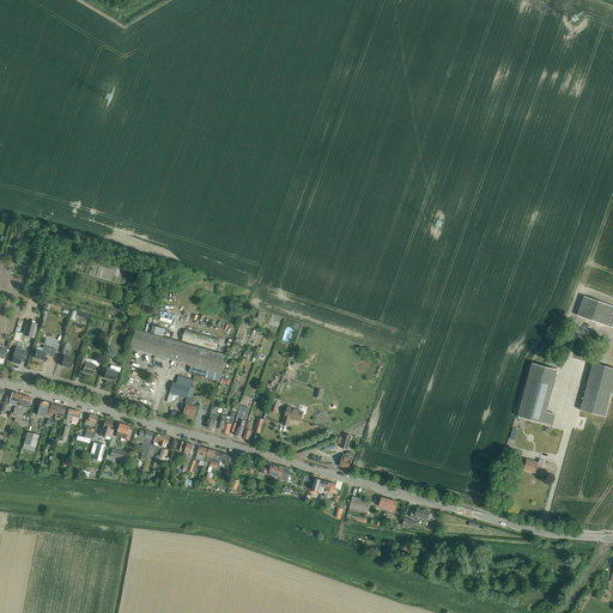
[(577,315),(612,327),(612,305),(604,303),(584,296),(577,315)]
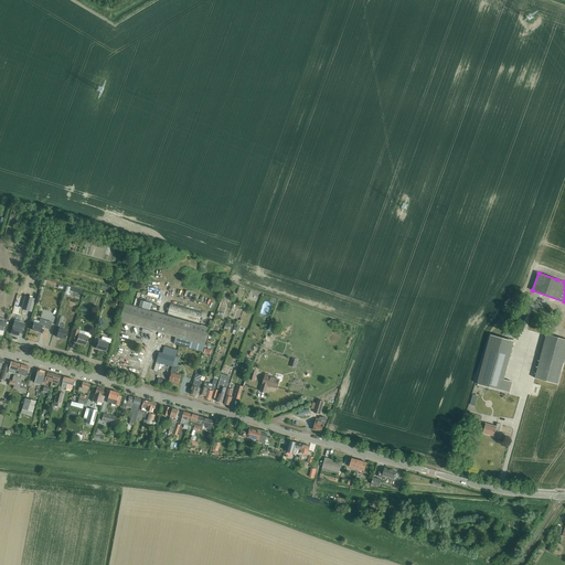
[(29,310),(32,299),(25,297),(22,308),(29,310)]
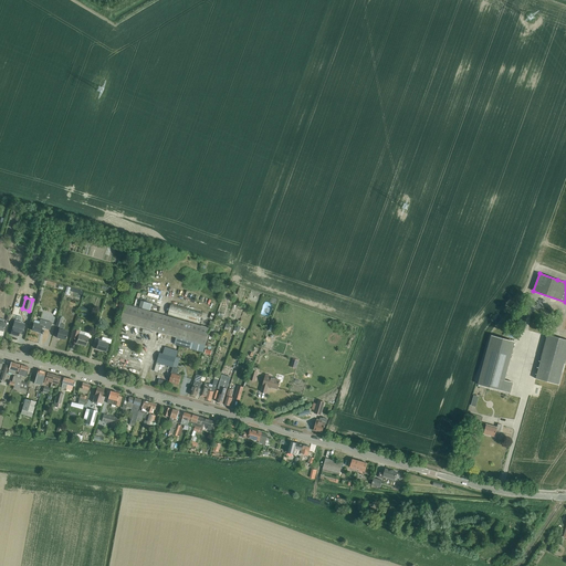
[(152,304),(142,301),(139,307),(150,311),(152,304)]
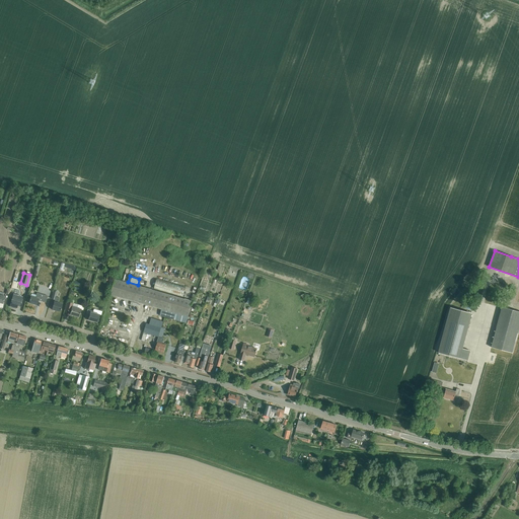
[(115,279),(110,295),(135,302),(161,309),(189,317),(193,301),(115,279)]
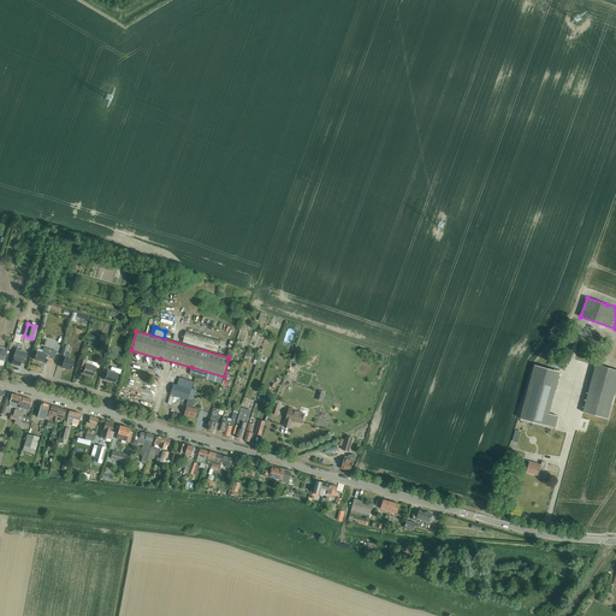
[(185,331),(183,343),(217,353),(220,341),(185,331)]
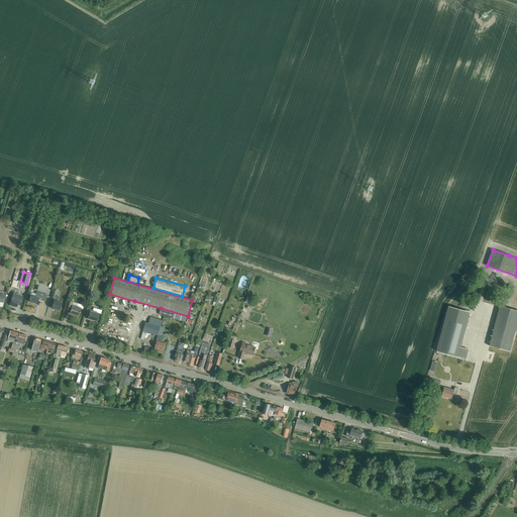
[(13,293),(10,305),(11,305),(10,306),(13,307),(13,306),(16,307),(17,305),(19,305),(22,296),(17,295),(19,290),(15,289),(13,293)]
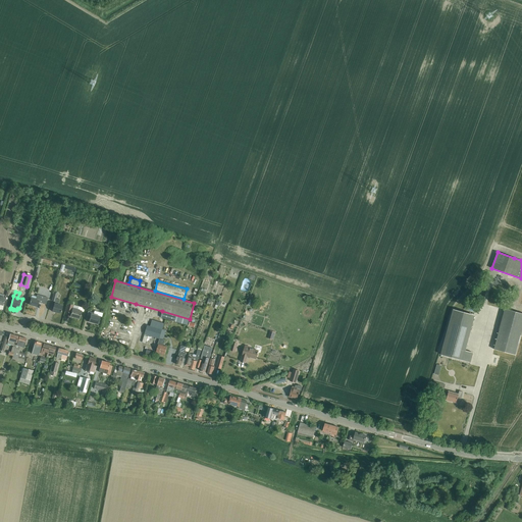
[(52,312),(60,314),(62,306),(58,305),(59,300),(56,299),(57,294),(54,293),(51,301),(55,302),(52,312)]
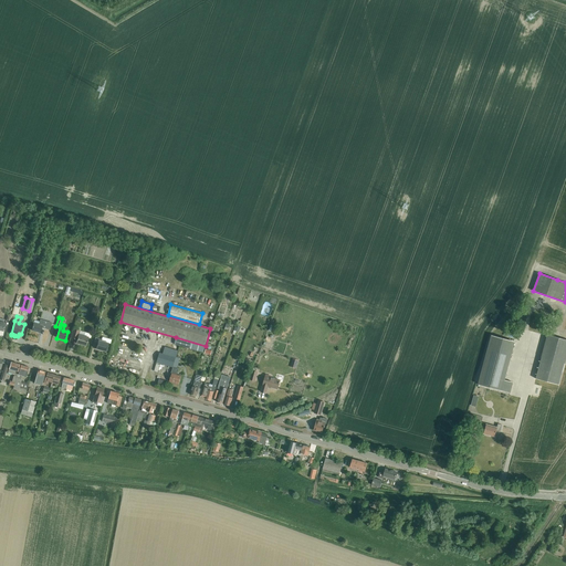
[(50,331),(52,323),(40,320),(39,325),(33,324),(32,331),(40,333),(41,328),(50,331)]
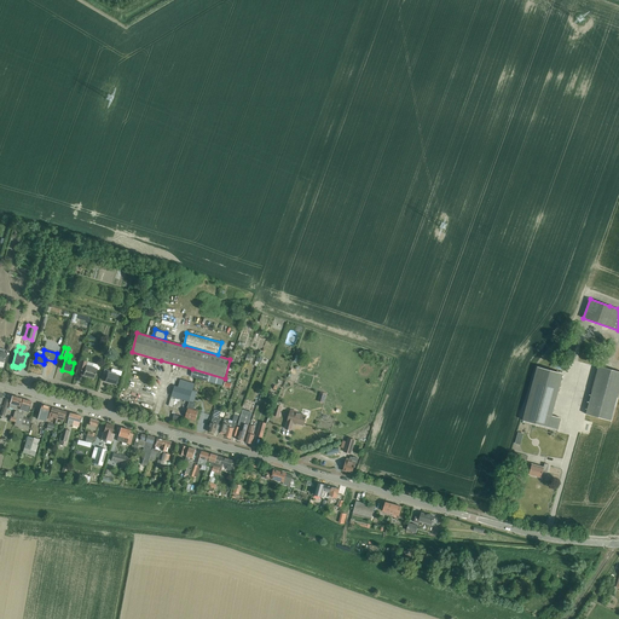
[(97,369),(99,370),(100,365),(93,364),(92,368),(86,366),(87,364),(87,362),(80,360),(77,370),(85,371),(84,376),(94,379),(97,369)]
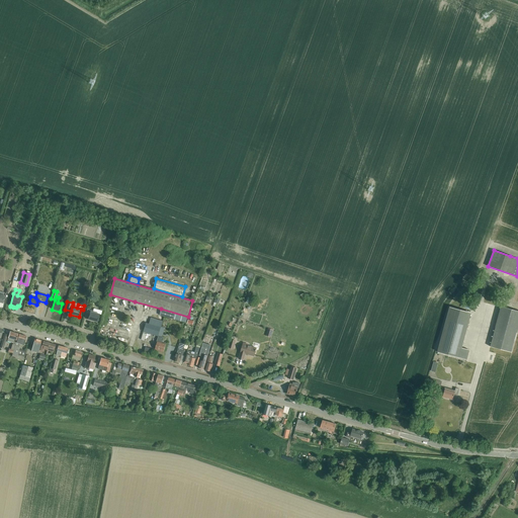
[(443,332),(437,352),(466,360),(469,350),(461,348),(467,325),(471,313),(449,308),(446,319),(443,332)]
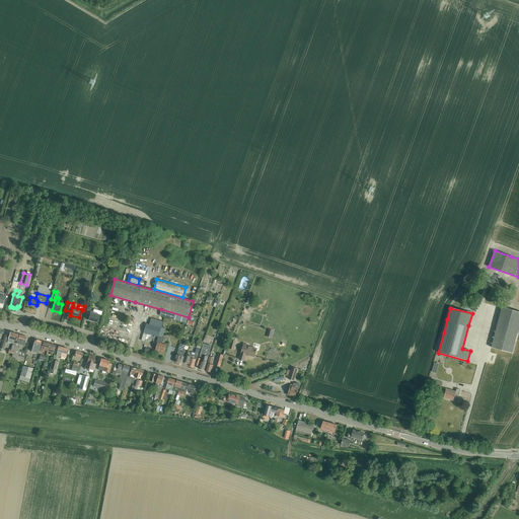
[(492,348),(512,353),(518,327),(518,312),(502,308),(492,348)]
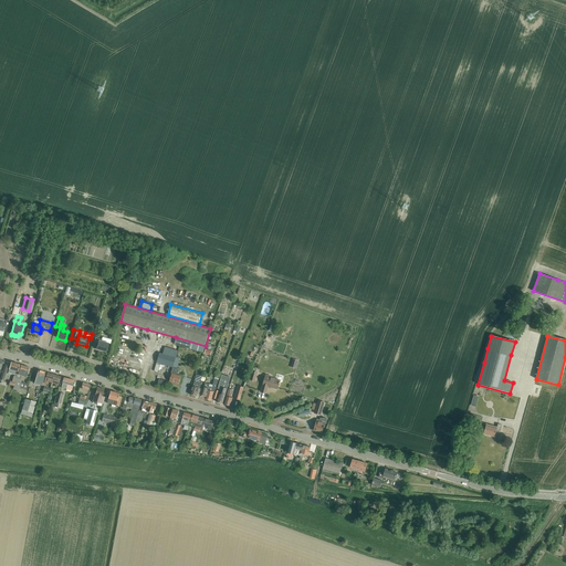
[(102,339),(95,338),(93,346),(96,347),(96,349),(105,352),(108,343),(111,344),(112,339),(102,337),(102,339)]
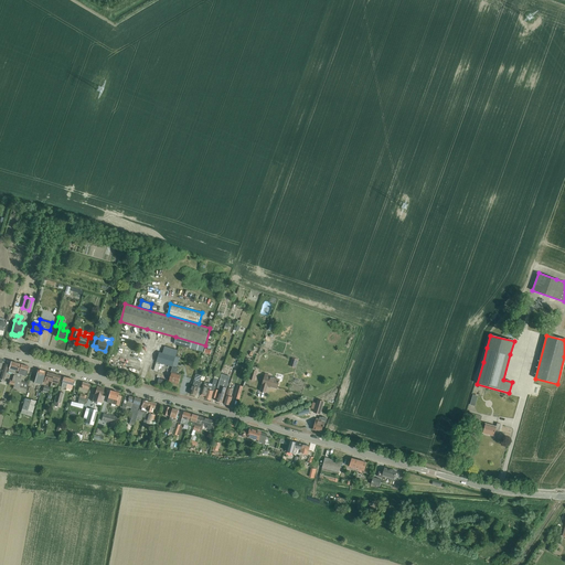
[(176,337),(173,343),(203,352),(205,345),(176,337)]
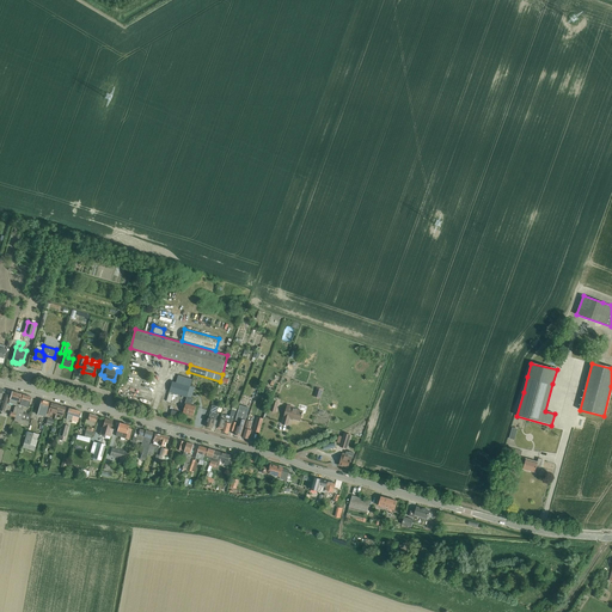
[(170,392),(187,398),(190,387),(193,380),(178,375),(176,383),(172,381),(170,392)]
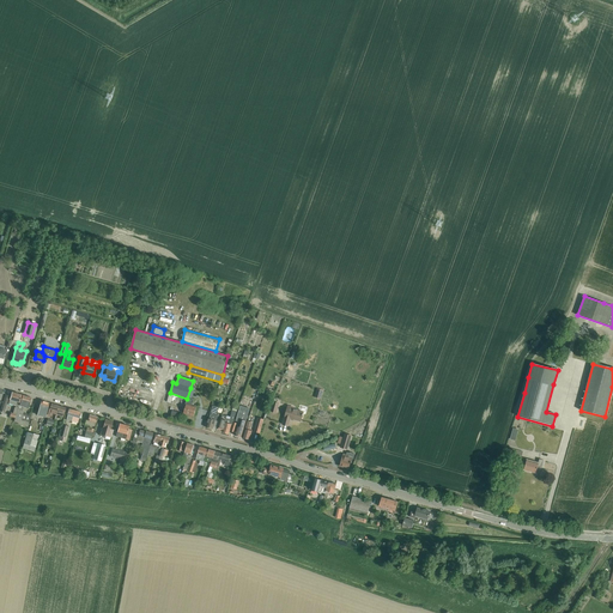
[(190,388),(187,399),(186,405),(187,405),(183,413),(194,417),(196,408),(190,406),(193,400),(192,399),(195,389),(190,388)]
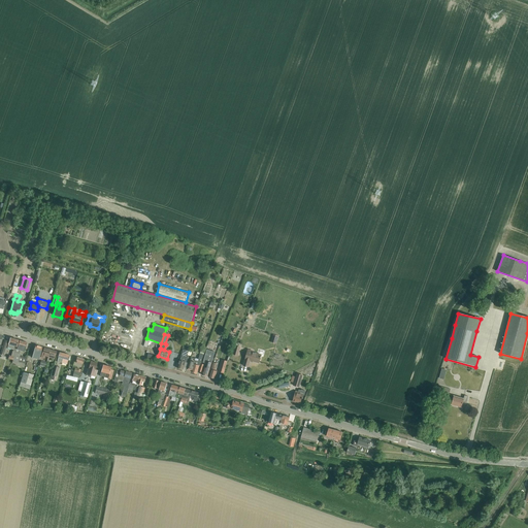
[(10,338),(7,347),(12,349),(12,350),(13,350),(11,357),(13,357),(18,345),(19,340),(17,339),(10,338)]
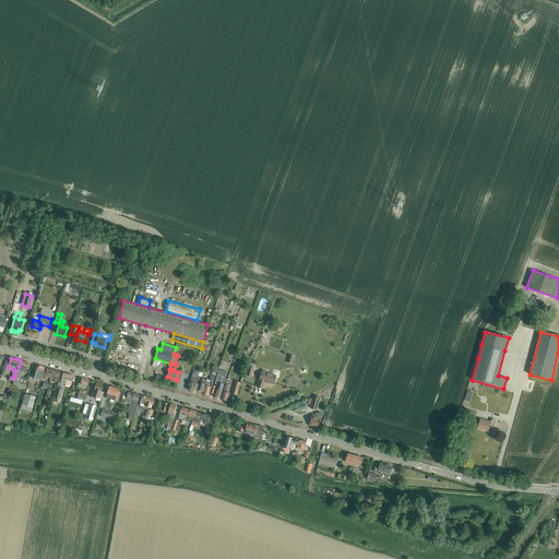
[(13,384),(16,385),(16,387),(25,390),(26,385),(28,380),(21,378),(21,377),(22,371),(25,372),(28,363),(21,360),(19,366),(14,378),(13,381),(14,381),(13,384)]
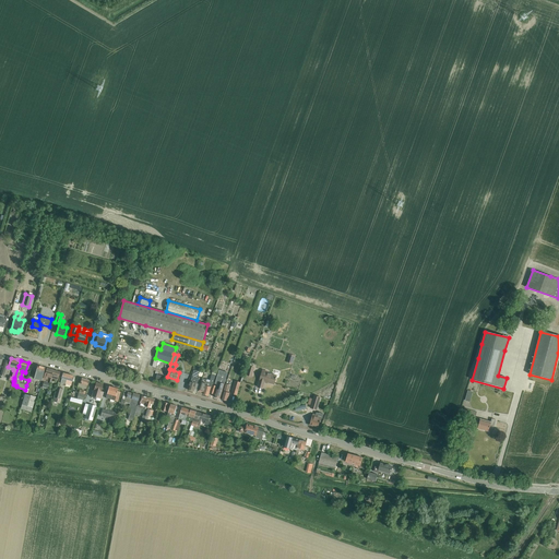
[(44,373),(43,373),(45,368),(37,366),(34,379),(42,381),(44,373)]
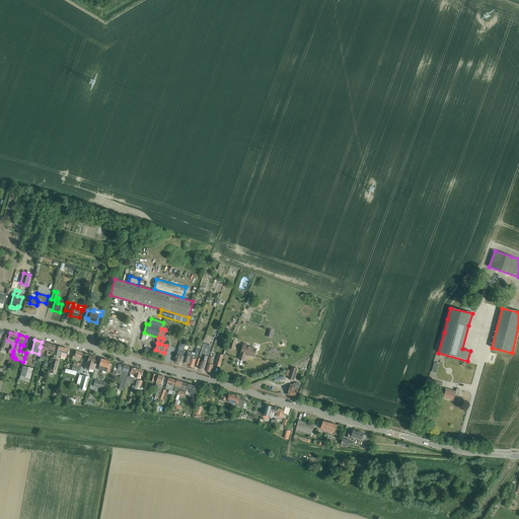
[(43,350),(48,351),(50,344),(44,342),(42,347),(41,352),(43,352),(43,350)]
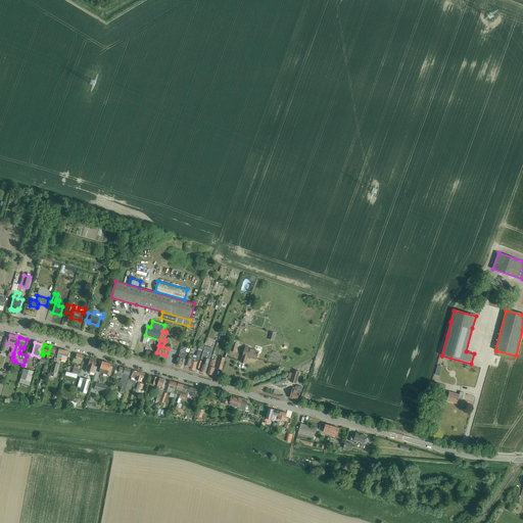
[(50,346),(48,353),(46,358),(49,359),(49,357),(50,357),(51,355),(53,355),(56,348),(50,346)]
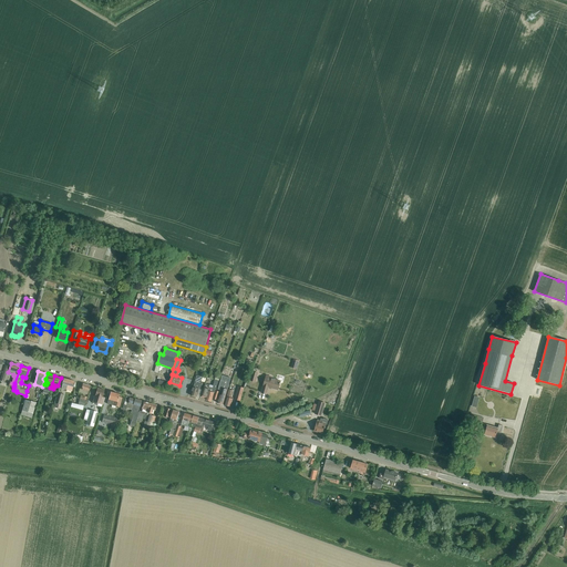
[(188,394),(191,395),(196,397),(199,389),(200,390),(203,382),(202,381),(203,377),(197,375),(193,387),(192,390),(189,389),(188,394)]
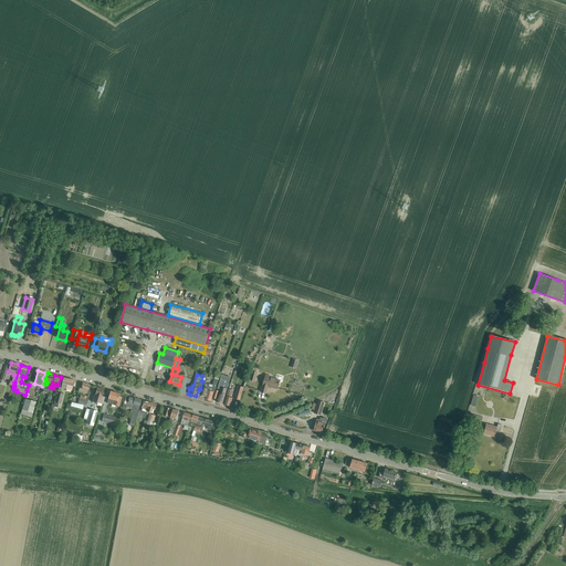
[(261,392),(266,394),(268,387),(278,389),(280,380),(271,378),(271,377),(265,375),(261,392)]
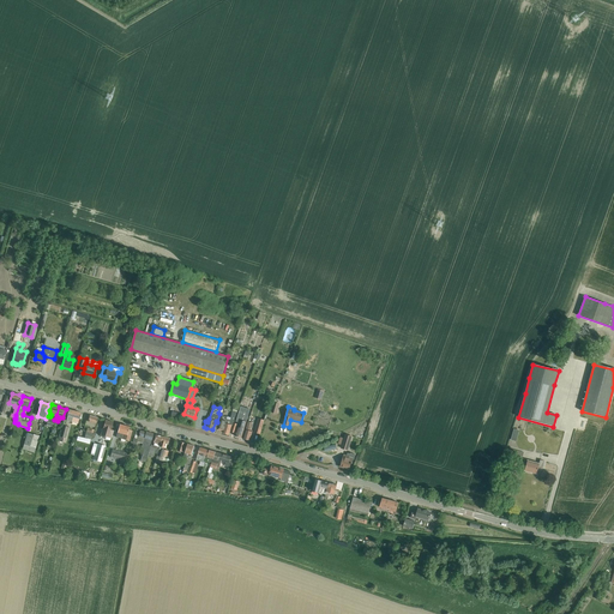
[(238,427),(235,437),(241,438),(245,426),(248,416),(250,411),(241,409),(240,415),(239,415),(236,422),(242,423),(241,428),(238,427)]
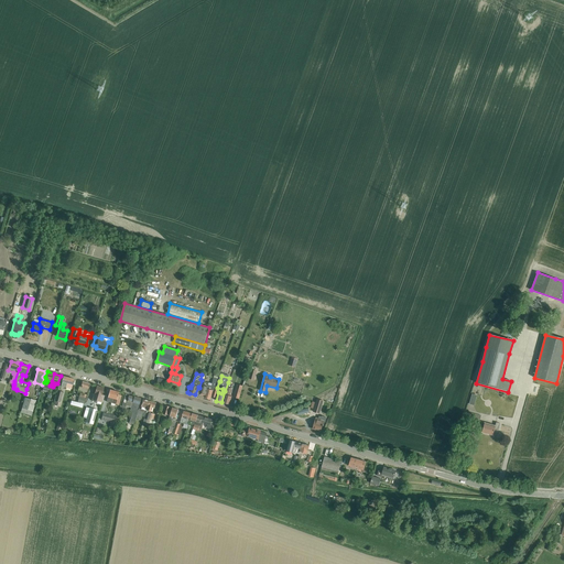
[(61,387),(65,388),(67,383),(73,384),(74,379),(63,377),(62,381),(61,387)]
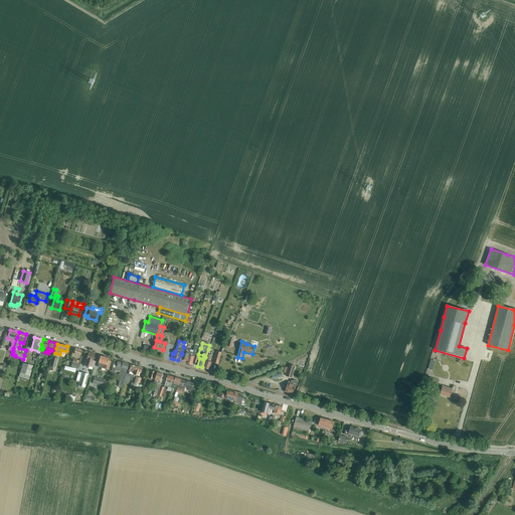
[(196,355),(199,346),(195,345),(193,352),(190,351),(191,350),(187,349),(185,352),(183,360),(184,359),(187,360),(187,363),(192,364),(194,357),(195,357),(196,355)]
